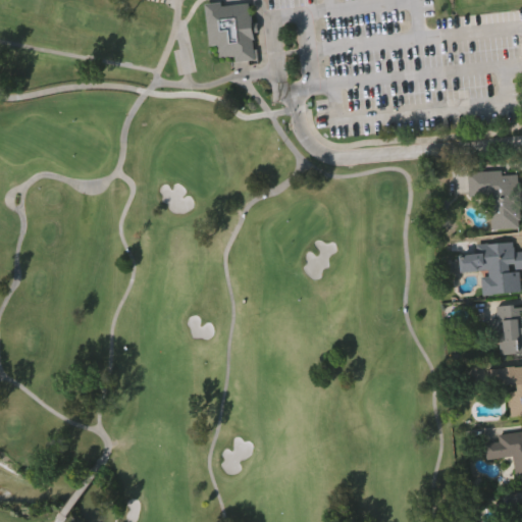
[(207,44),(204,3),(204,2),(220,0),(220,4),(249,2),(254,59),(235,60),(233,55),(218,56),(217,43),(207,44)]
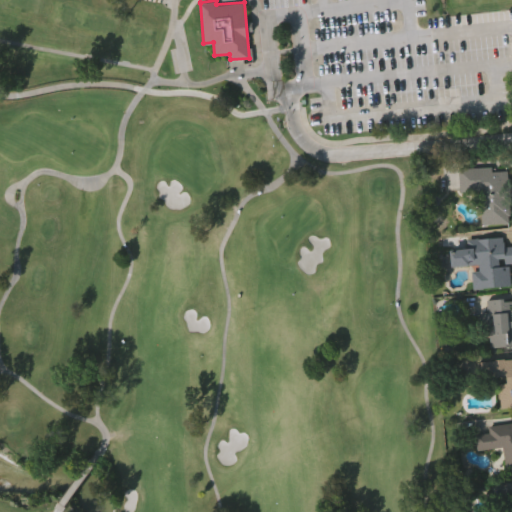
[(459,192),(459,168),(509,167),(509,223),(482,223),(481,192),(459,192)]
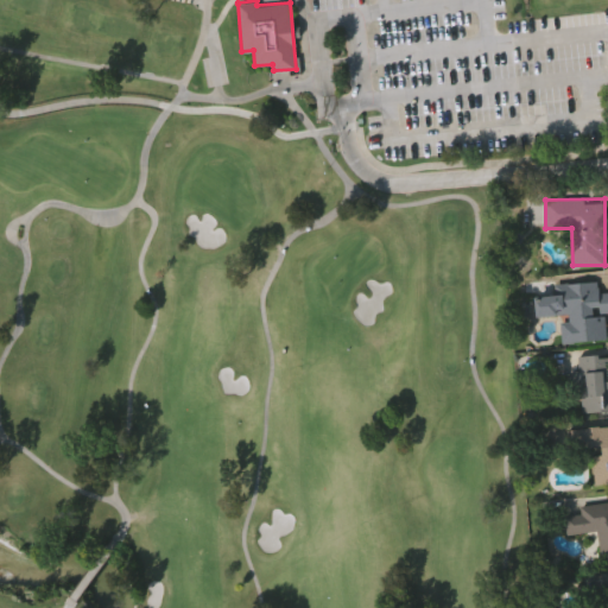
[(562,342),(559,315),(537,316),(536,296),(564,293),(563,283),(597,280),(601,340),(562,342)]
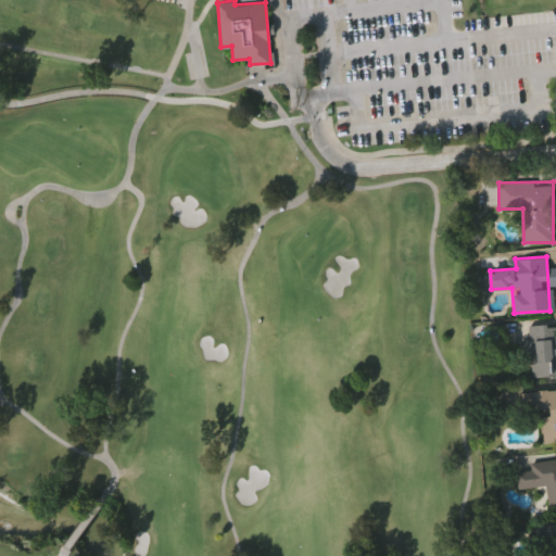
[(555,375),(531,376),(528,325),(555,324),(555,375)]
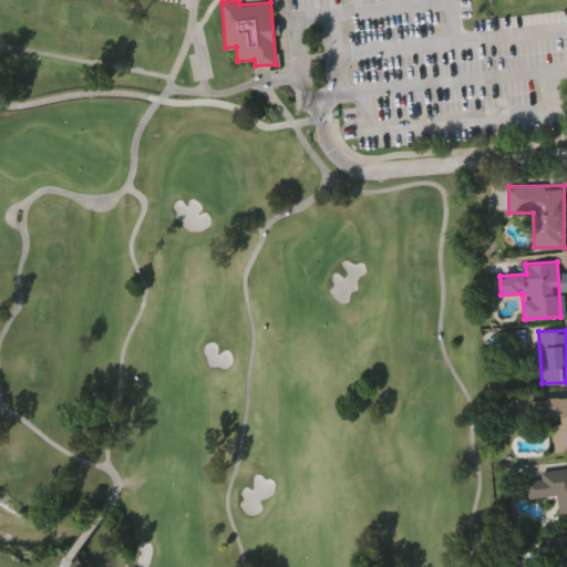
[(566,397),(566,450),(555,451),(554,416),(533,418),(532,399),(566,397)]
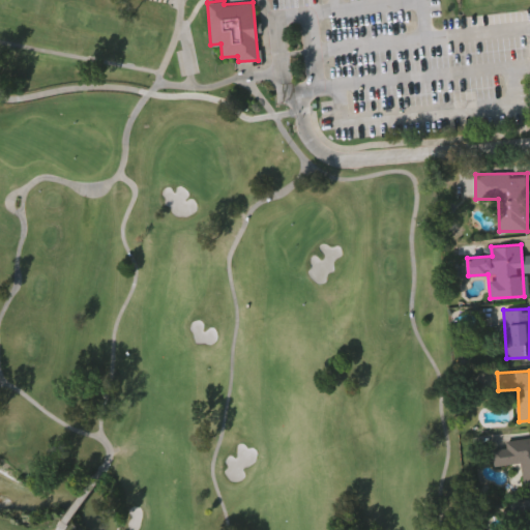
[(529,436),(529,488),(522,489),(519,460),(505,462),(503,440),(529,436)]
